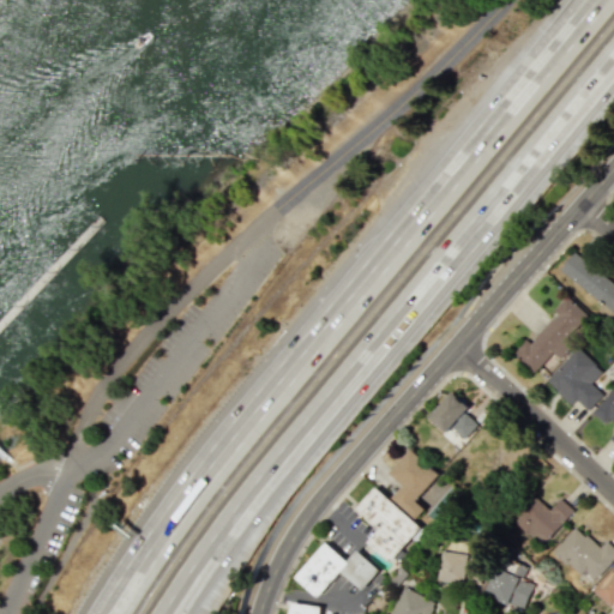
[(558,271),(613,312),(613,282),(573,252),(558,271)]
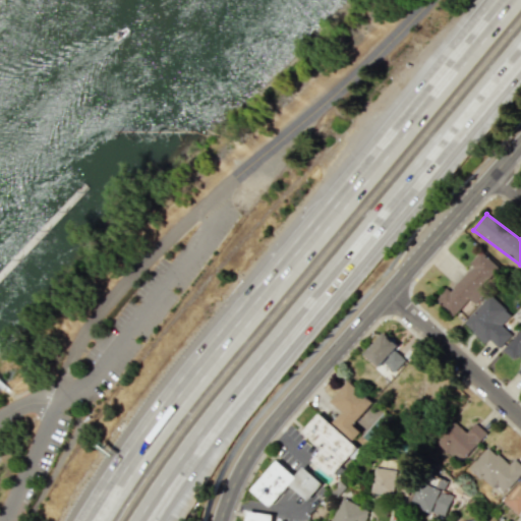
[(453,316),(469,299),(473,303),(502,271),(480,250),(469,264),(472,267),(450,291),(446,287),(435,299),(453,316)]
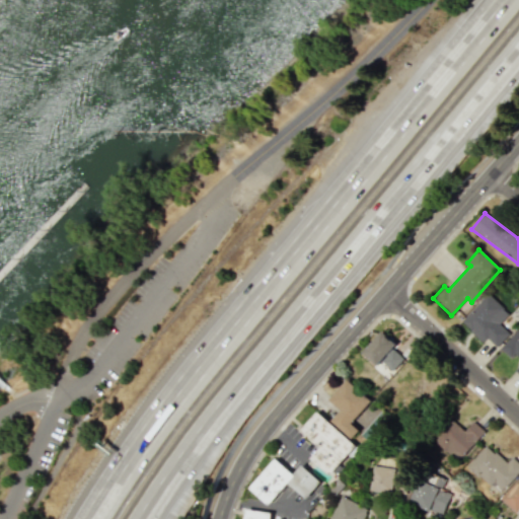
[(488,339),(496,347),(509,332),(499,323),(509,313),(488,293),(461,322),(484,343),(488,339)]
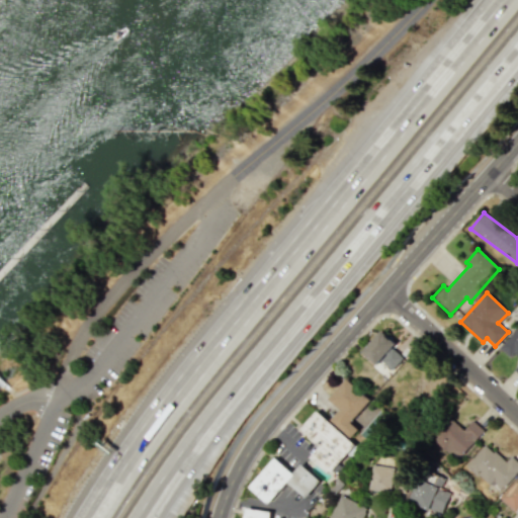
[(517,327),(500,347),(510,357),(513,353),(517,357),(517,364),(514,369),(517,372),(517,327)]
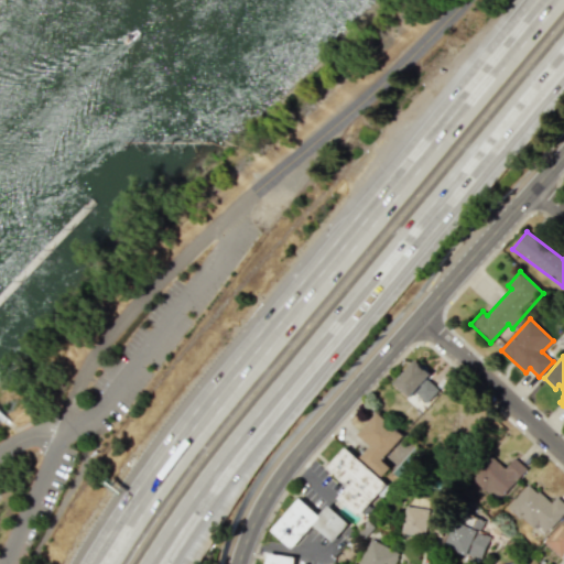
[(426,403),(438,390),(426,378),(431,373),(415,359),(393,382),(409,397),(414,391),(426,403)]
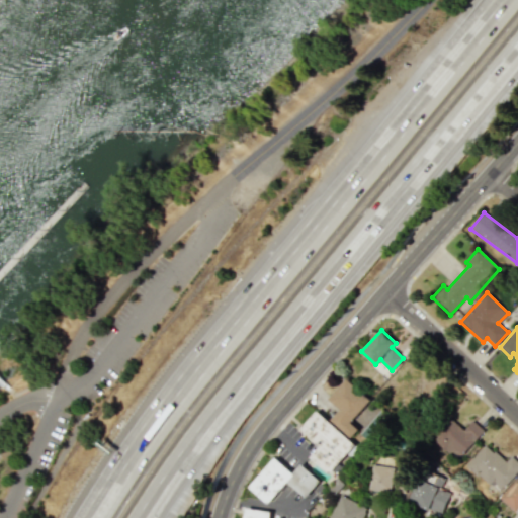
[(329,399),(340,409),(331,420),(351,438),(359,429),(351,422),(370,400),(347,378),(329,399)]
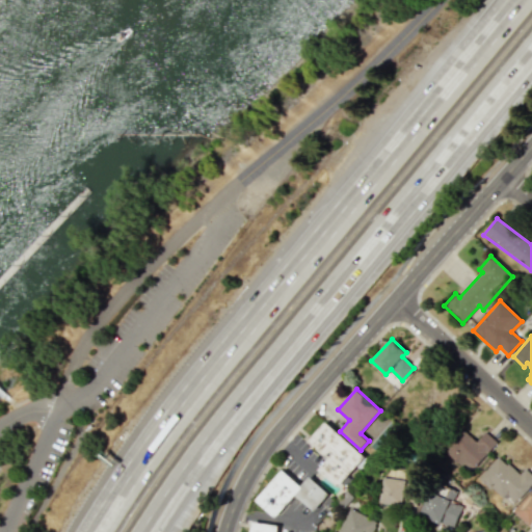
[(338,487),(365,457),(325,421),(308,441),(327,459),(318,470),(338,487)]
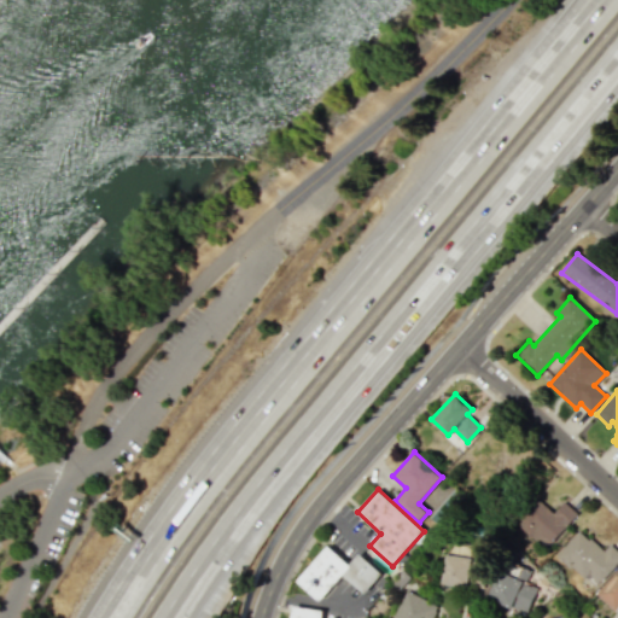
[(553,513),(540,500),(518,523),(544,549),(578,514),(564,501),(553,513)]
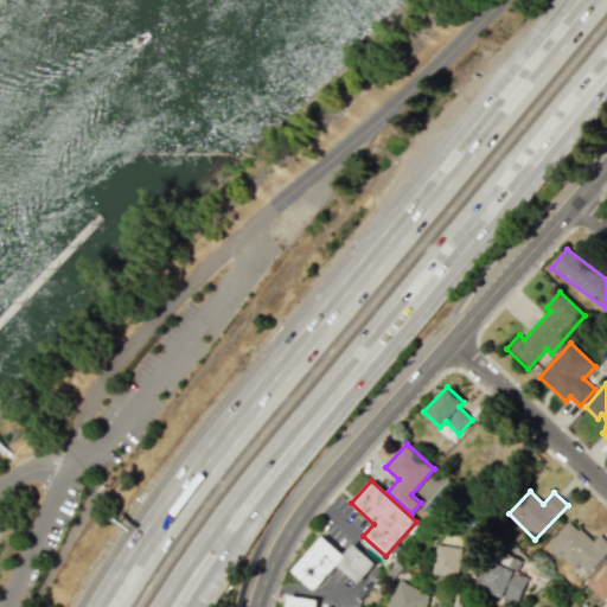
[(606,541),(599,534),(592,542),(569,521),(547,544),(583,579),(606,553),(606,541)]
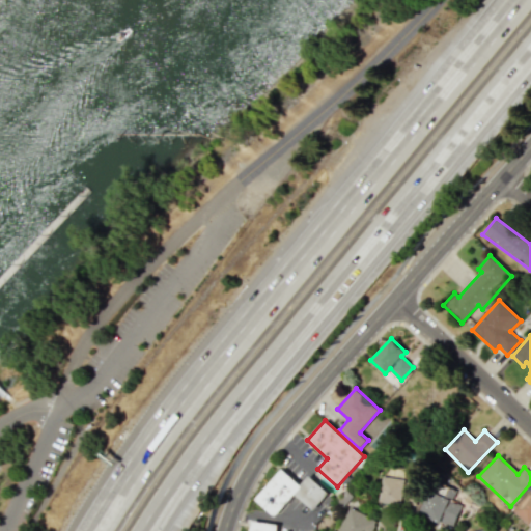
[(300,485),(282,469),(255,499),(274,516),(296,494),(313,510),(329,494),(308,476),(300,485)]
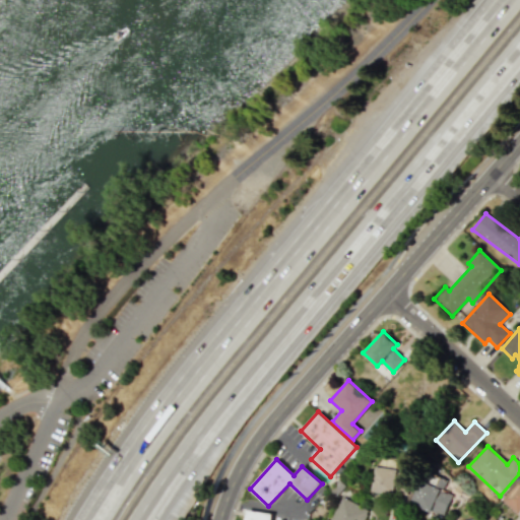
[(373,492),(407,496),(409,472),(399,471),(400,461),(376,459),(373,492)]
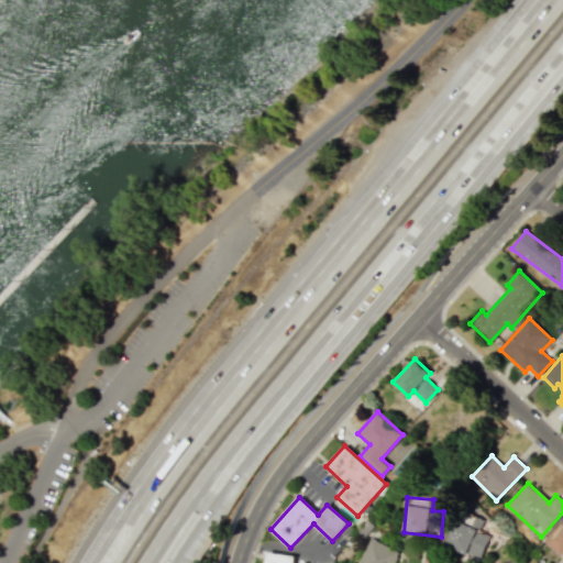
[(562,519),(543,541),(561,556),(562,553),(562,519)]
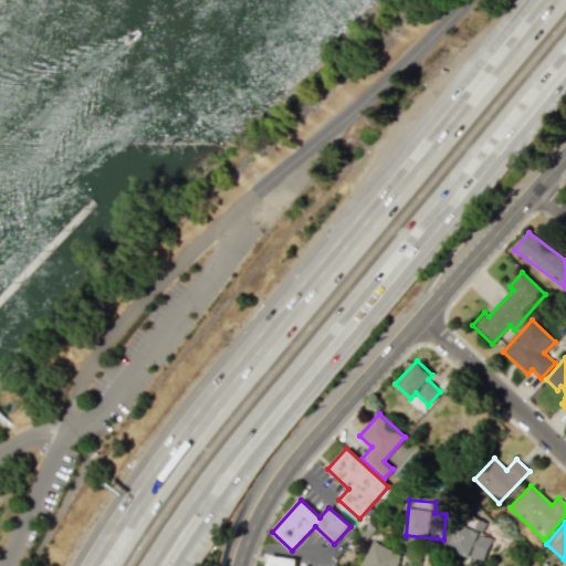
[(492,537),(457,524),(447,548),(483,563),(492,537)]
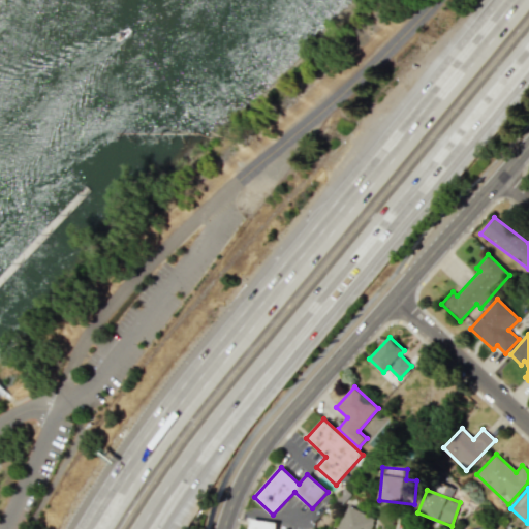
[(335,528),(369,528),(374,518),(346,505),(335,528)]
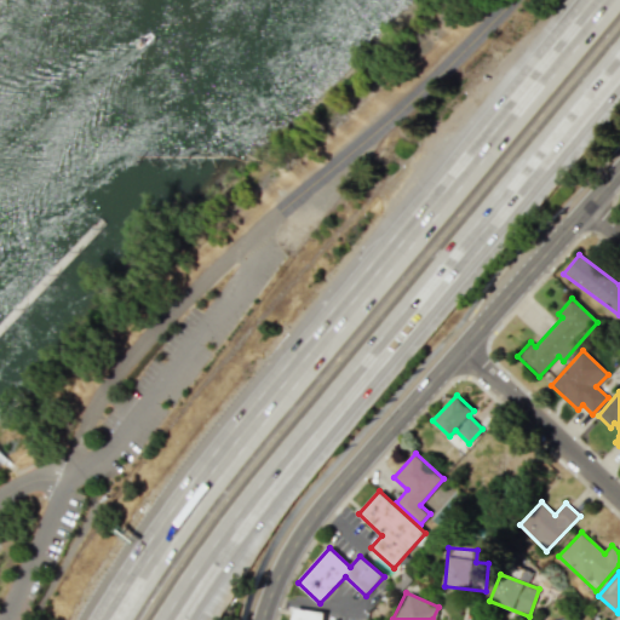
[(291,619),(322,619),(323,613),(293,609),(291,619)]
